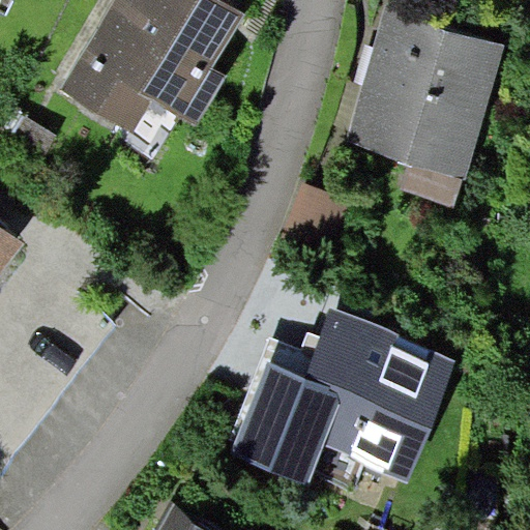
[(225,0),(114,0),(59,90),(133,135),(154,99),(196,124),(226,76),(211,66),(244,11),(225,0)]
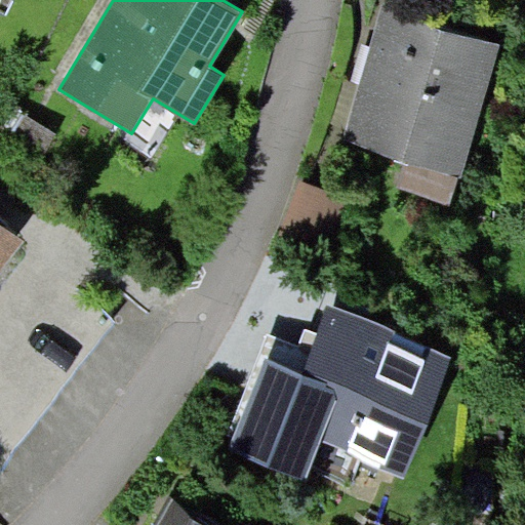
[(458,175),(462,176),(501,46),(382,10),(344,139),(408,159),(399,190),(449,205),(458,175)]
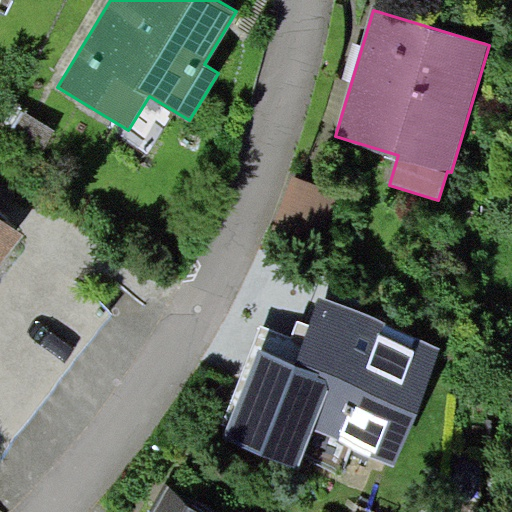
[(0,266),(25,235),(0,214),(0,266)]
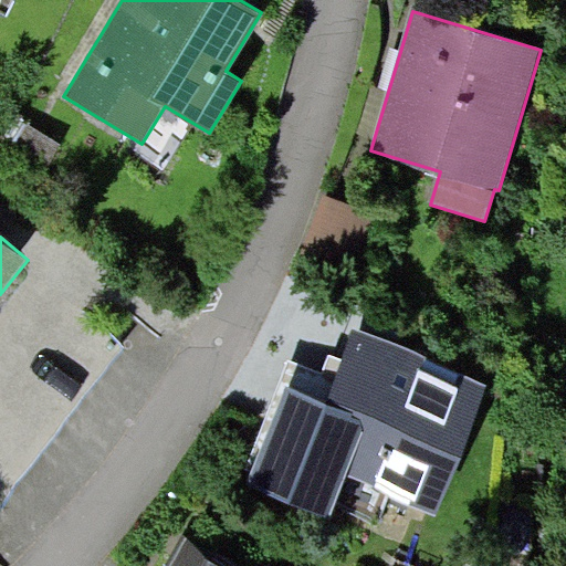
[(489,381),(354,328),(342,359),(324,402),(285,387),(253,467),(245,486),(331,520),(347,478),(437,513),(489,381)]
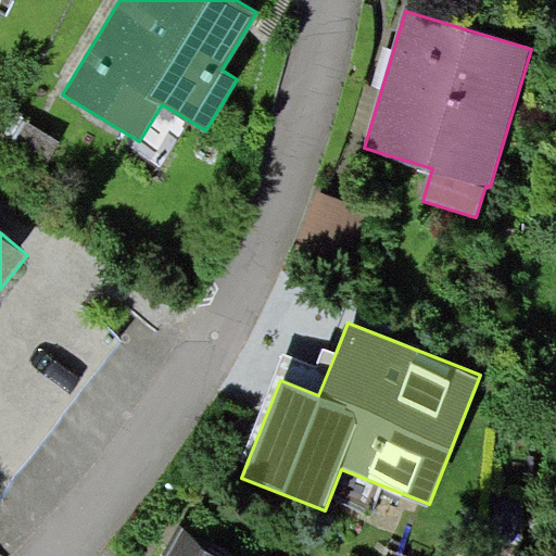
[(318,395),(336,353),(324,349),(317,367),(283,354),(243,456),(249,458),(280,380),(318,395)]
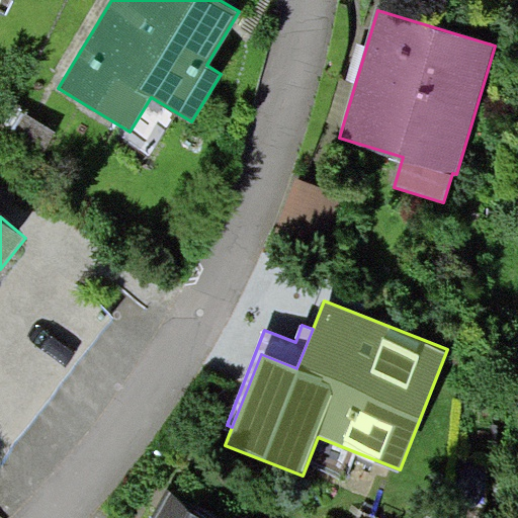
[(208,517),(164,494),(151,517),(208,517)]
